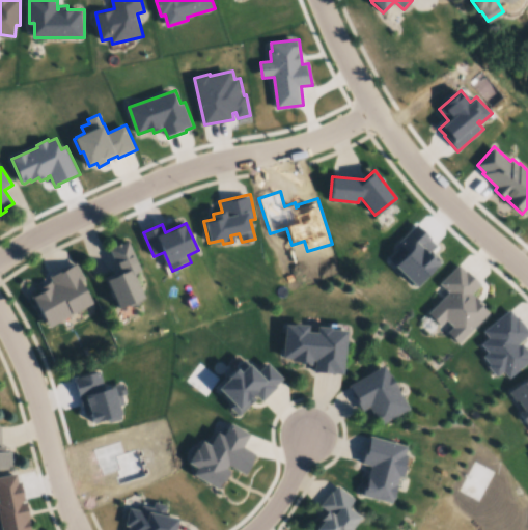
[(390,259),(399,250),(396,246),(417,226),(437,246),(431,252),(440,261),(426,275),(429,276),(417,287),(390,259)]
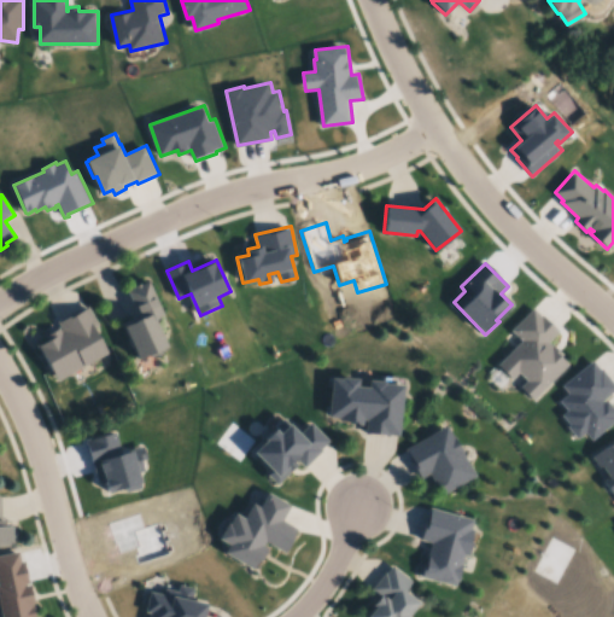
[(140,360),(126,325),(141,319),(128,290),(151,280),(167,314),(158,318),(170,347),(140,360)]
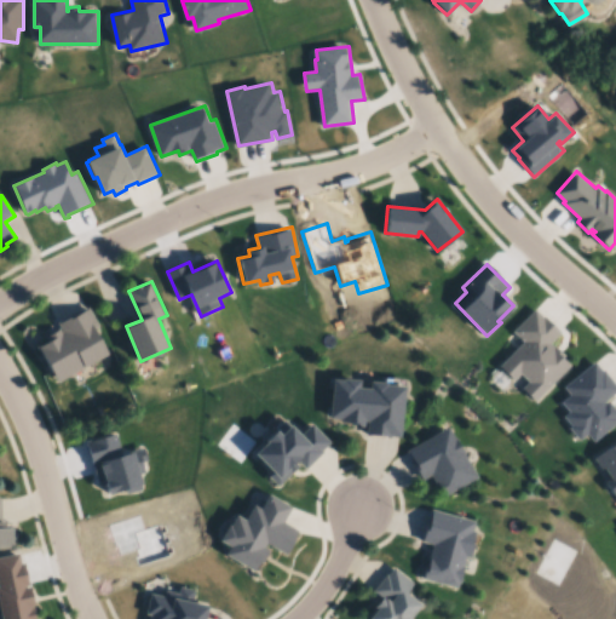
[(59,382),(41,347),(51,342),(47,336),(62,327),(59,322),(91,305),(102,327),(98,330),(111,355),(59,382)]
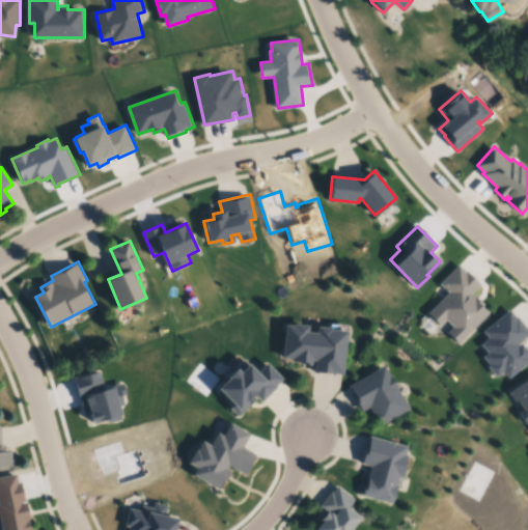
[(428,313),(449,293),(441,283),(459,265),(466,272),(467,270),(481,284),(473,294),(474,297),(476,296),(485,305),(483,306),(491,313),(460,343),(448,333),(453,328),(447,321),(441,326),(428,313)]
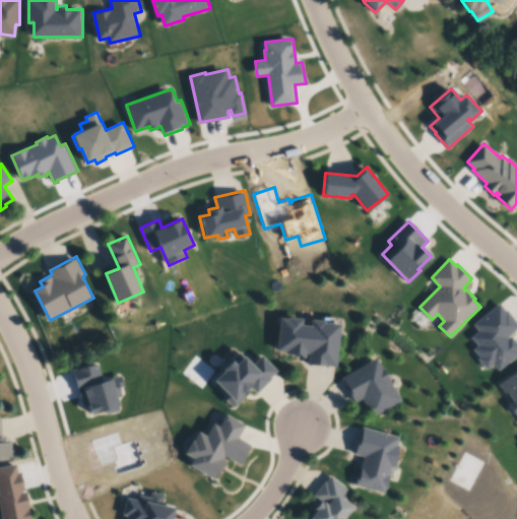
[(479,331),(474,325),(500,306),(506,313),(507,311),(516,323),(516,330),(507,337),(509,339),(511,336),(516,342),(516,357),(500,371),(495,364),(488,369),(479,360),(480,358),(475,350),(479,346),(472,337),(479,331)]
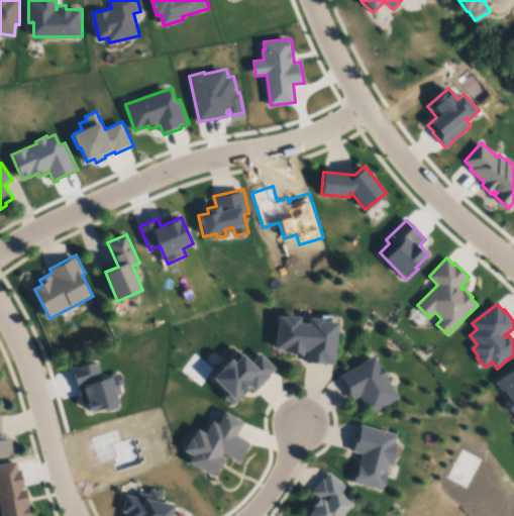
[(275,348),(279,317),(287,318),(287,315),(301,317),(300,323),(308,324),(309,317),(324,319),(323,321),(337,322),(335,365),(326,364),(325,366),(306,364),(307,352),(304,352),(303,356),(291,354),(292,352),(285,352),(285,349),(275,348)]
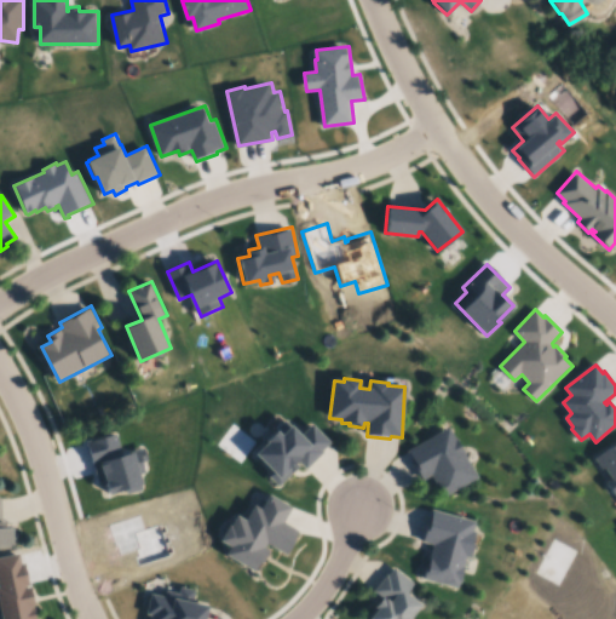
[(277,488),(266,477),(269,474),(251,454),(263,442),(262,441),(285,418),(301,435),(312,424),(330,443),(322,451),(323,453),(306,469),(297,459),(294,463),(299,468),(277,488)]
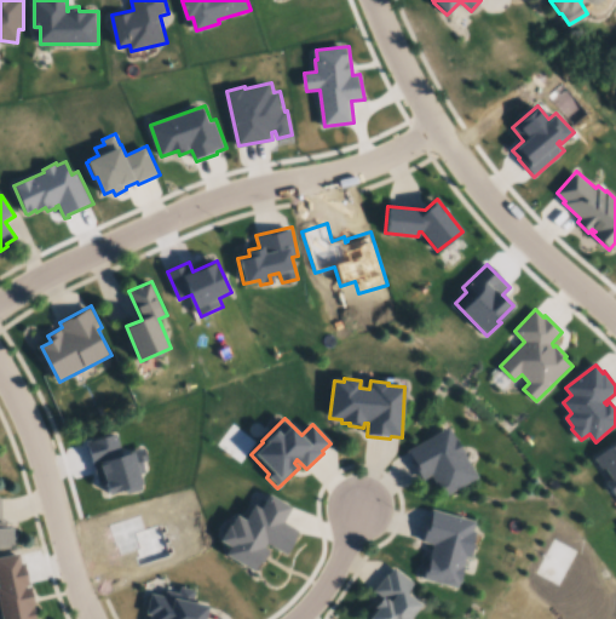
[(404,452),(449,428),(477,479),(443,498),(431,476),(421,482),(404,452)]
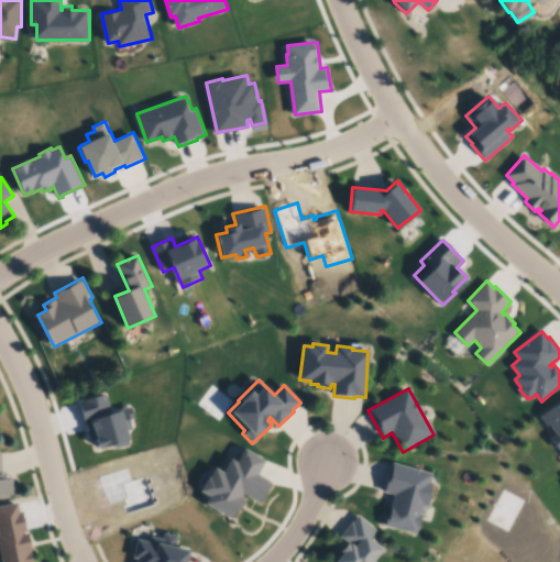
[(97,441),(91,442),(80,403),(108,394),(113,414),(119,412),(119,410),(134,406),(138,419),(132,420),(135,430),(129,431),(131,440),(129,441),(130,444),(117,449),(116,444),(100,450),(97,441)]
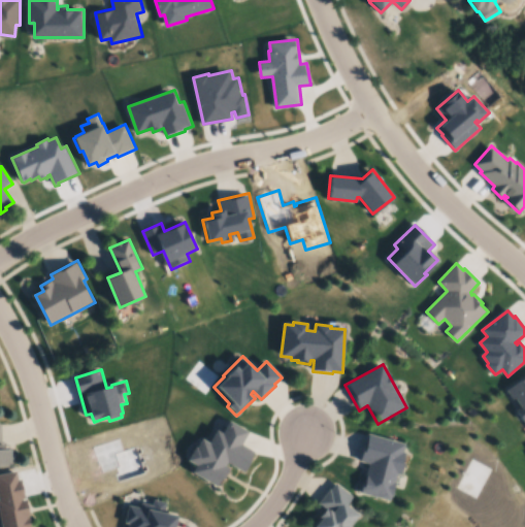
[(509,390),(524,380),(524,422),(517,412),(520,409),(509,390)]
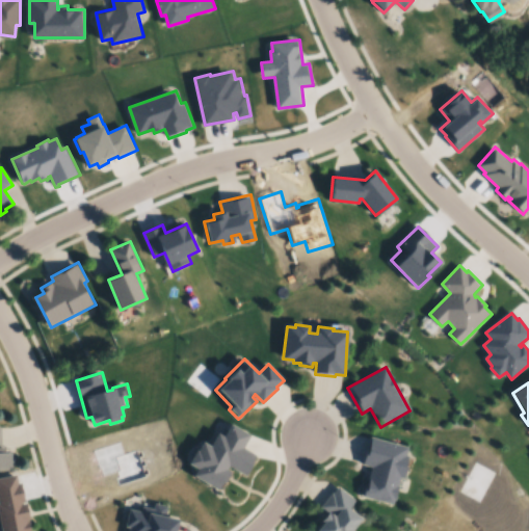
[(218,492),(192,476),(195,470),(188,465),(195,451),(197,452),(203,443),(210,448),(218,434),(223,437),(231,425),(249,435),(242,449),(256,456),(252,462),(253,463),(245,477),(229,468),(228,470),(232,473),(225,484),(222,483),(218,492)]
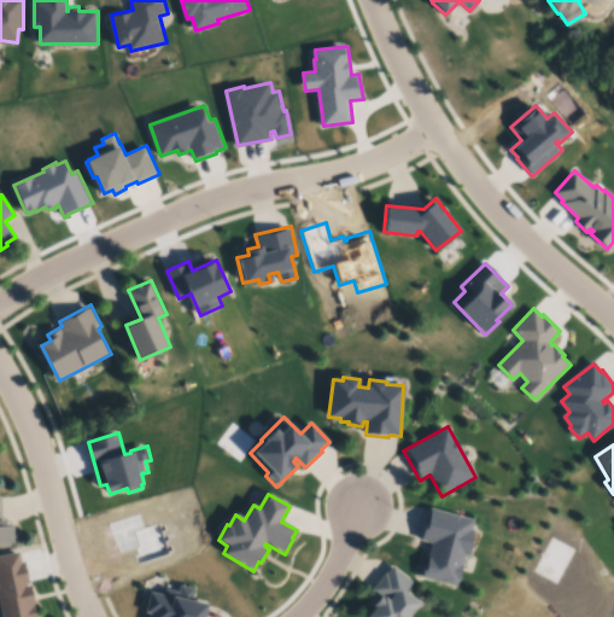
[(0,495),(4,495),(5,519),(7,519),(7,528),(13,528),(13,529),(18,534),(18,536),(15,540),(15,543),(11,543),(12,547),(0,547),(0,495)]
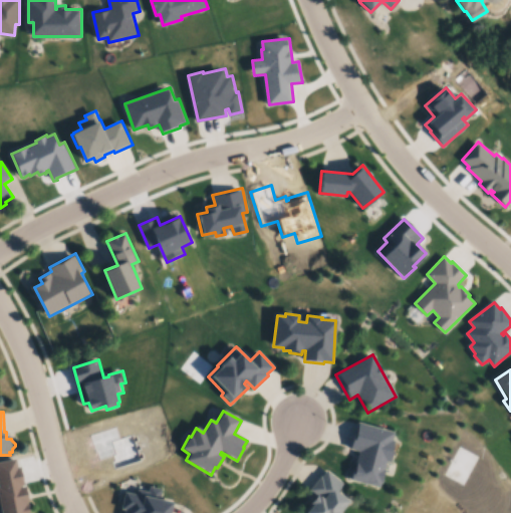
[(350,449),(357,422),(395,433),(393,441),(396,442),(393,451),(394,452),(390,464),(387,463),(381,481),(382,481),(381,484),(379,484),(378,488),(351,480),(360,453),(350,449)]
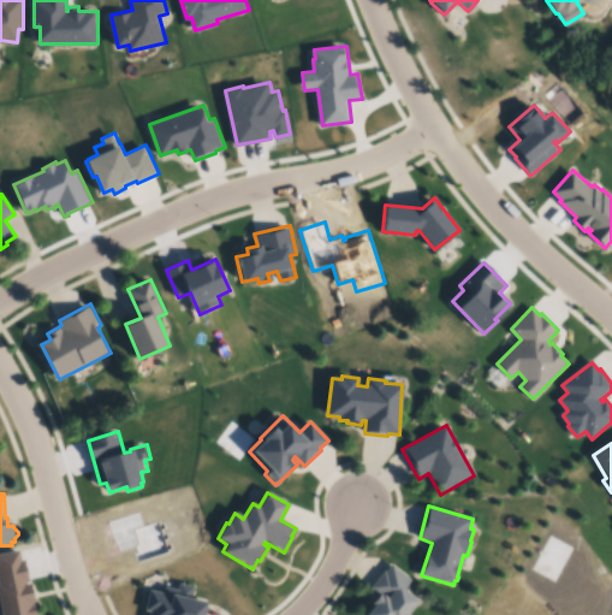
[(108,521),(143,510),(144,515),(160,510),(173,554),(136,565),(131,551),(122,554),(118,544),(116,545),(108,521)]
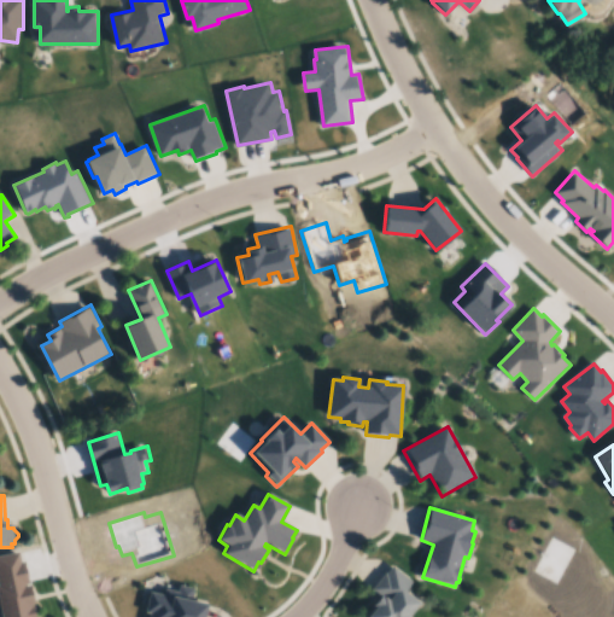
[(0,557),(21,553),(23,564),(25,563),(27,565),(25,565),(29,581),(30,581),(30,583),(27,585),(28,587),(33,586),(36,604),(34,604),(36,616),(4,616),(0,598),(0,557)]
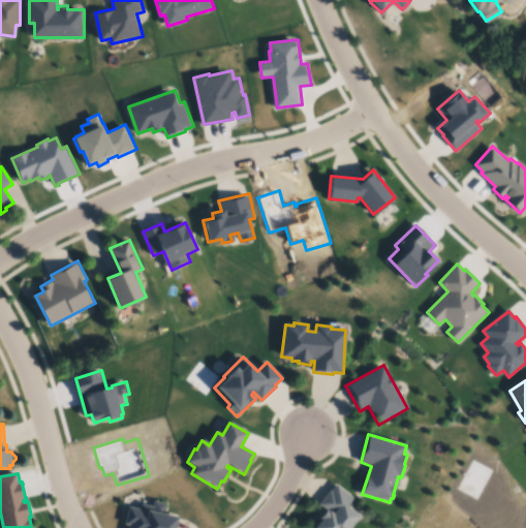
[(318,505),(331,491),(332,492),(337,485),(353,498),(346,507),(360,518),(349,527),(314,527),(321,521),(318,519),(326,510),(318,505)]
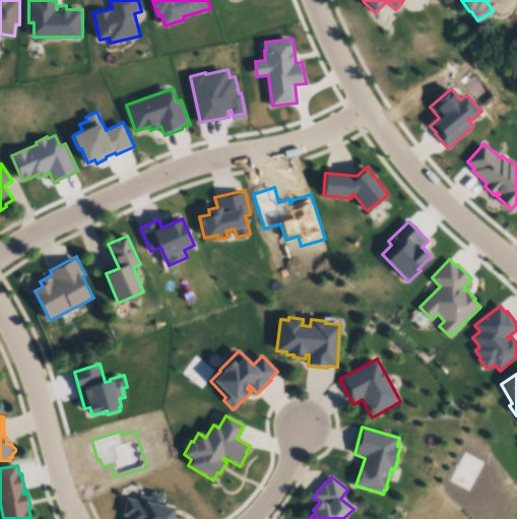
[(127,518),(128,517),(124,516),(128,498),(140,501),(141,496),(152,498),(153,493),(166,496),(164,506),(177,509),(174,518),(127,518)]
